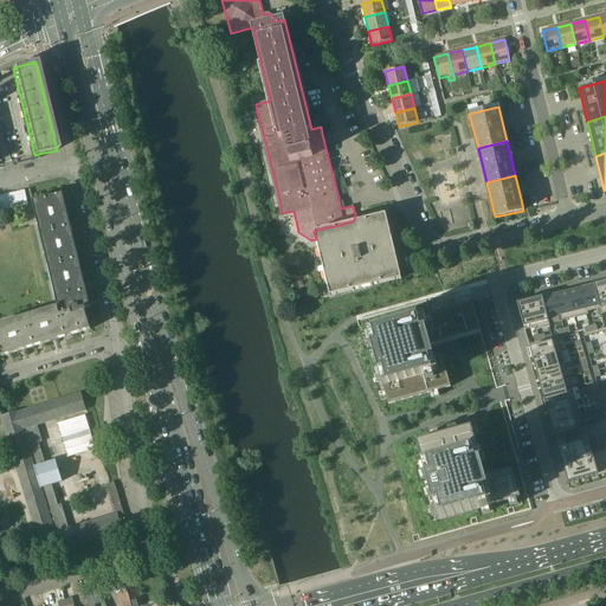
[(27,205),(26,199),(25,189),(17,192),(20,206),(27,205)]
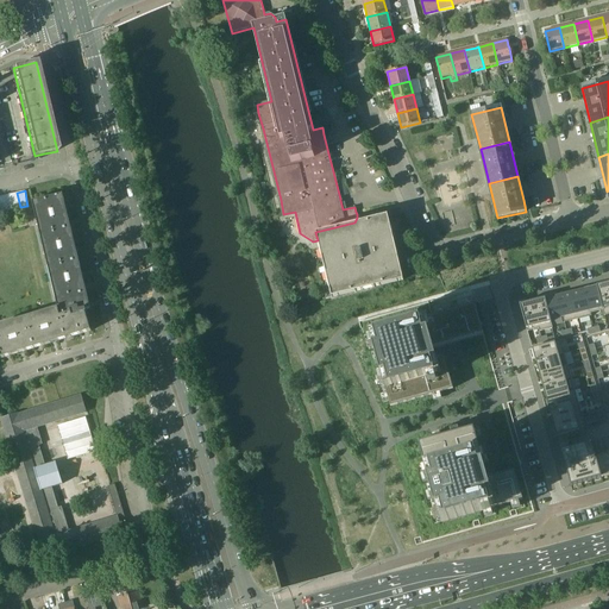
[(13,208),(20,207),(17,193),(10,194),(13,208)]
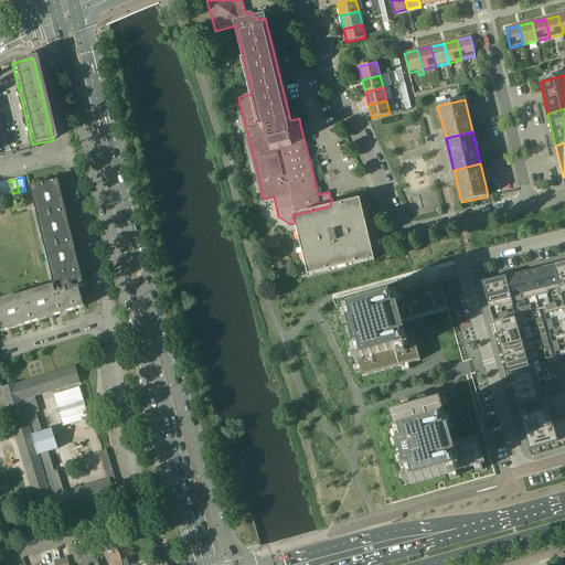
[(6,195),(12,193),(9,180),(3,181),(6,195)]
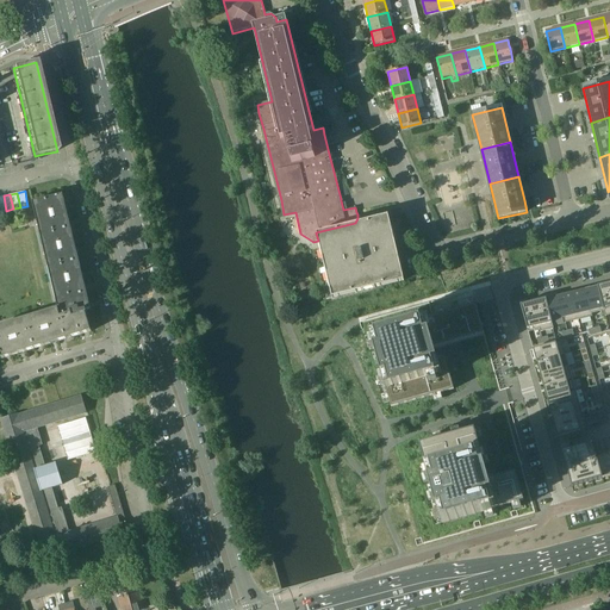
[(32,200),(41,235),(72,228),(63,194),(37,200),(36,199),(32,200)]
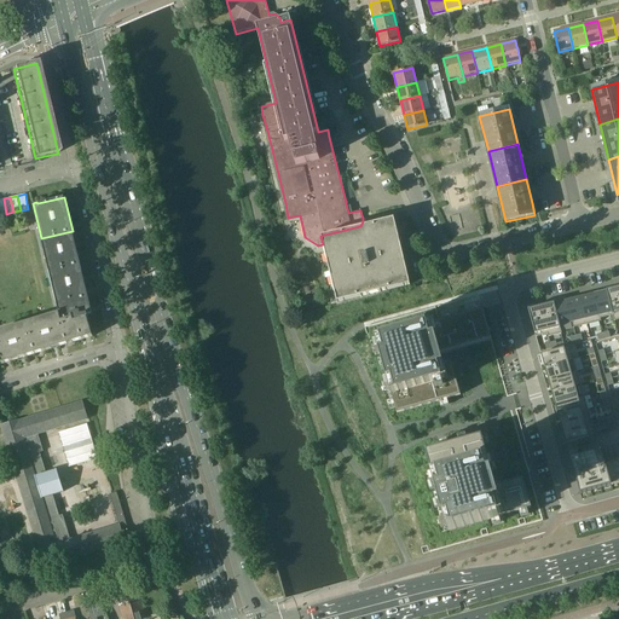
[(360,226),(320,236),(323,244),(325,254),(337,304),(410,285),(409,281),(408,276),(398,235),(394,218),(374,224),(371,224),(370,225),(363,221),(360,226)]
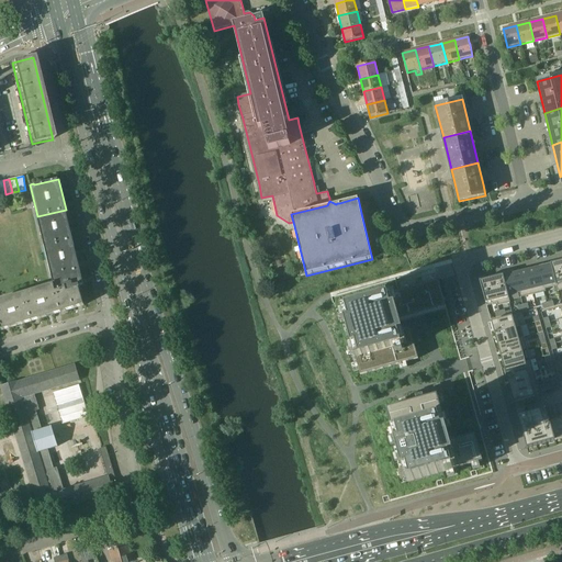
[(72,239),(66,210),(37,216),(45,246),(72,239)]
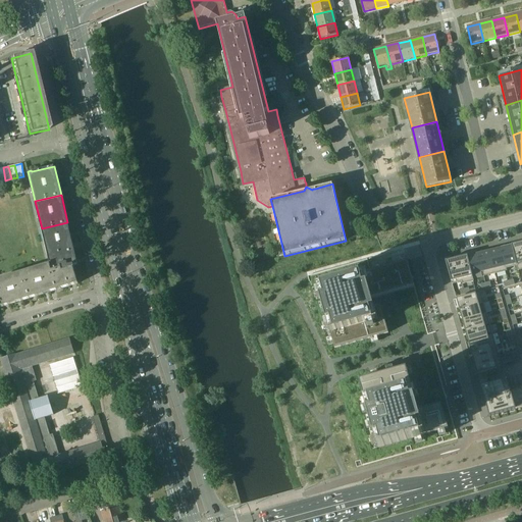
[(74,250),(67,222),(42,228),(48,257),(74,250)]
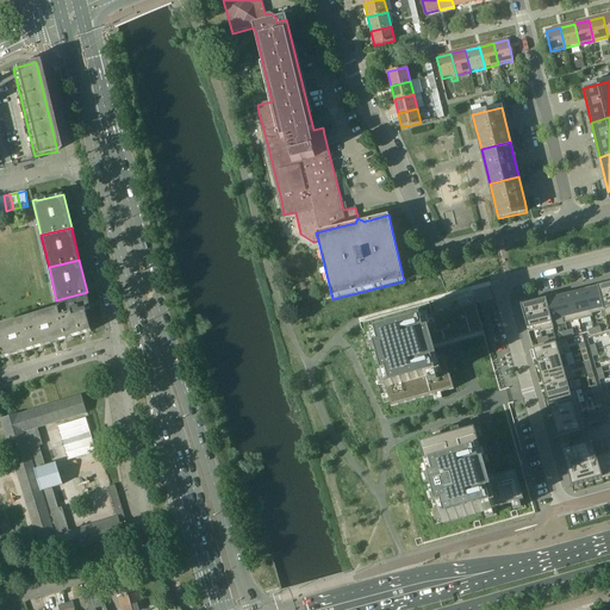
[(609,282),(609,284),(598,286),(604,309),(603,309),(603,311),(609,309),(609,282)]
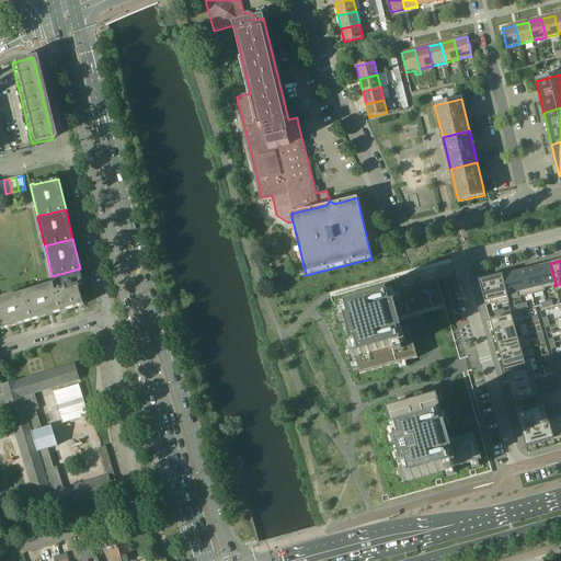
[(550,263),(538,266),(542,286),(554,284),(556,284),(550,263)]
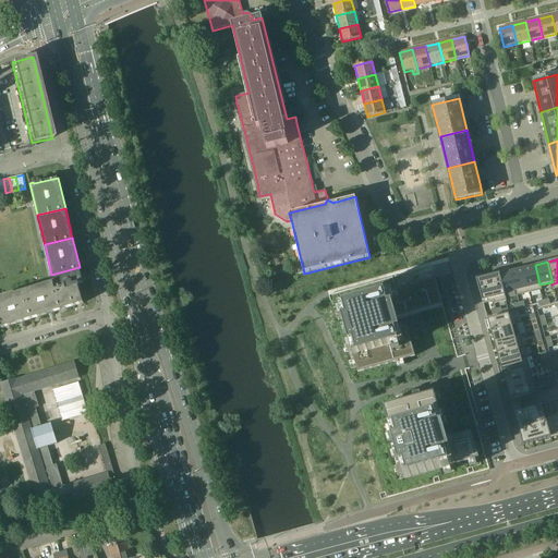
[(535,265),(523,268),(528,288),(540,284),(535,265)]
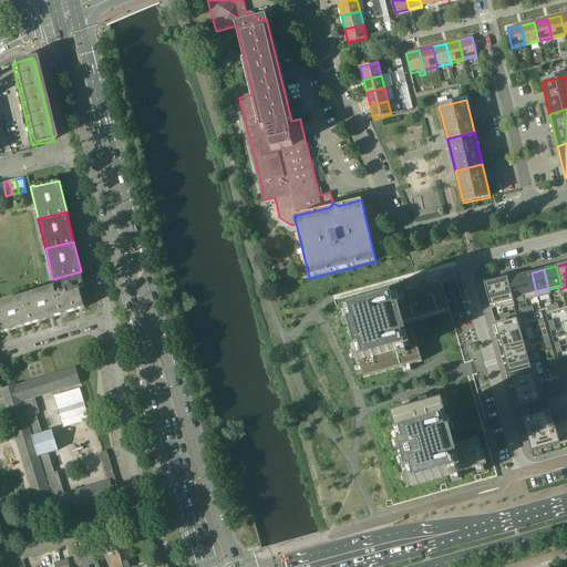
[(84,287),(81,271),(52,279),(54,286),(53,286),(62,316),(85,308),(80,288),(84,287)]
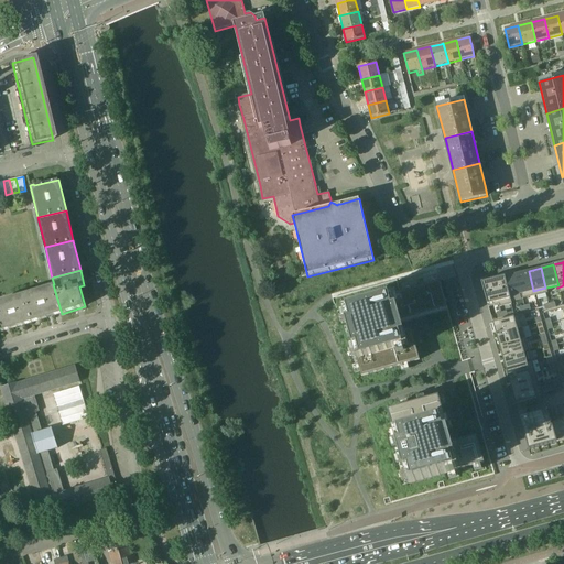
[(529,271),(517,273),(521,294),(533,291),(529,271)]
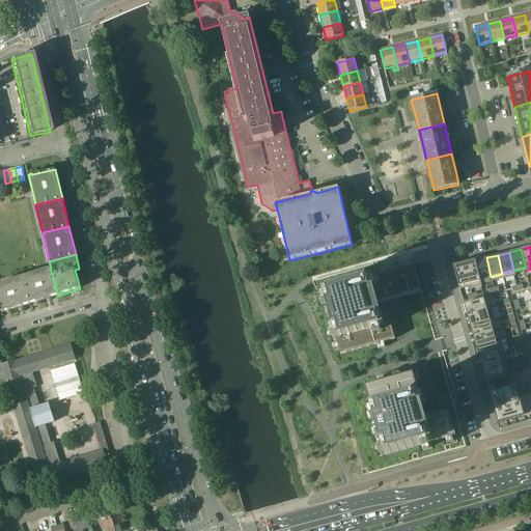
[(486,257),(475,260),(479,279),(480,279),(491,277),(486,257)]
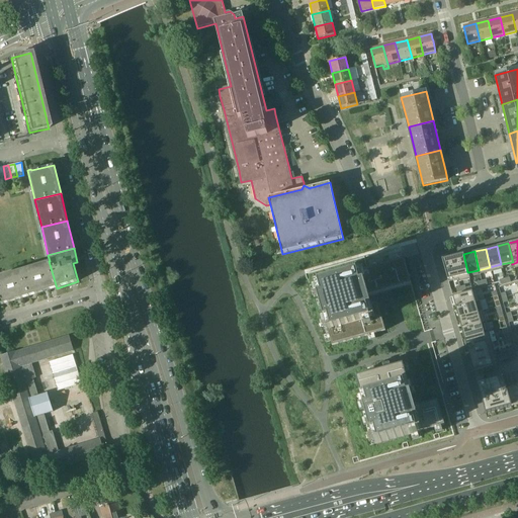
[(463,254),(453,257),(458,277),(468,275),(468,272),(467,272),(463,254)]
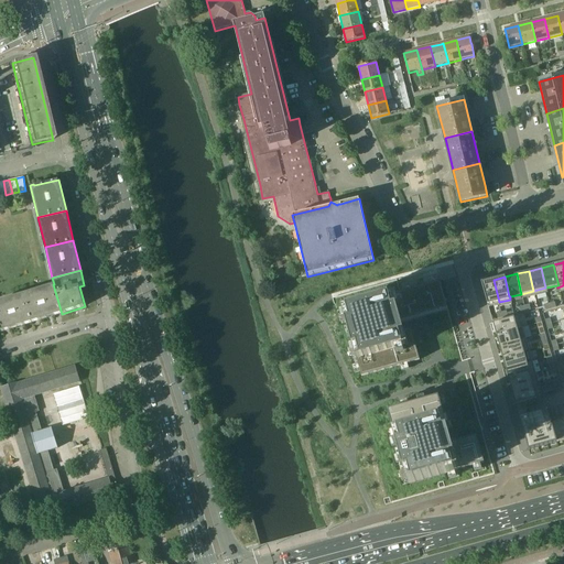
[(397,280),(333,299),(334,304),(335,304),(389,498),(383,499),(386,506),(495,475),(466,375),(463,361),(447,307),(448,307),(441,281),(440,281),(400,293),(397,280)]
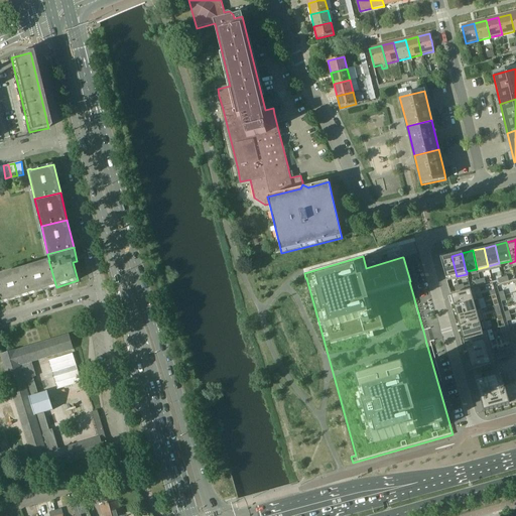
[(452,256),(440,258),(446,279),(446,281),(457,278),(457,276),(452,256)]
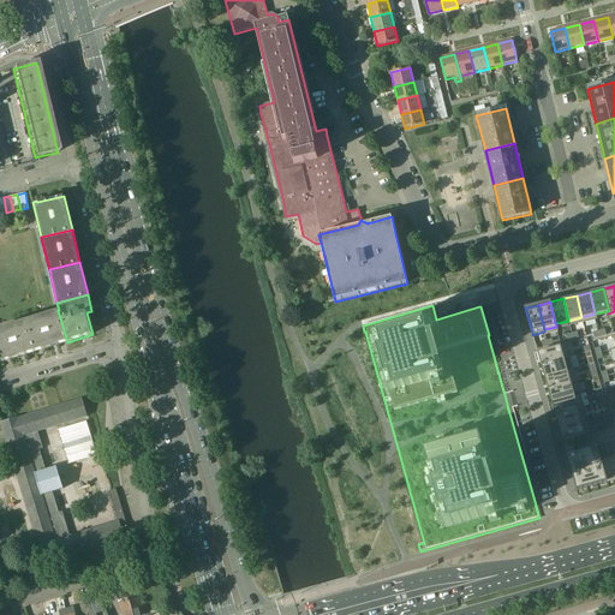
[(58,310),(25,321),(35,352),(67,342),(58,310)]
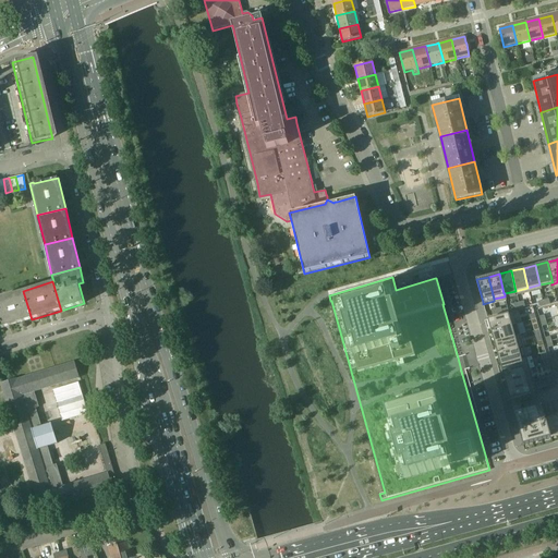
[(0,322),(2,328),(32,319),(23,291),(0,296),(0,322)]
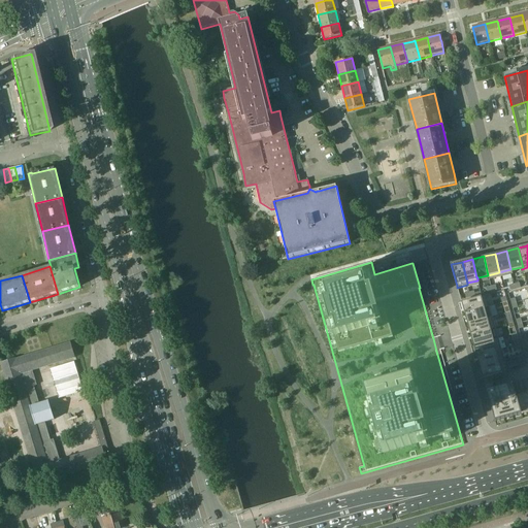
[(486,296),(461,303),(464,314),(489,307),(486,296)]
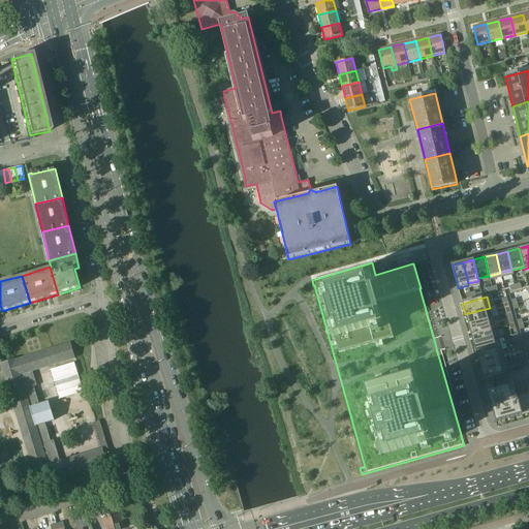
[(490,308),(465,314),(468,325),(493,318),(490,308)]
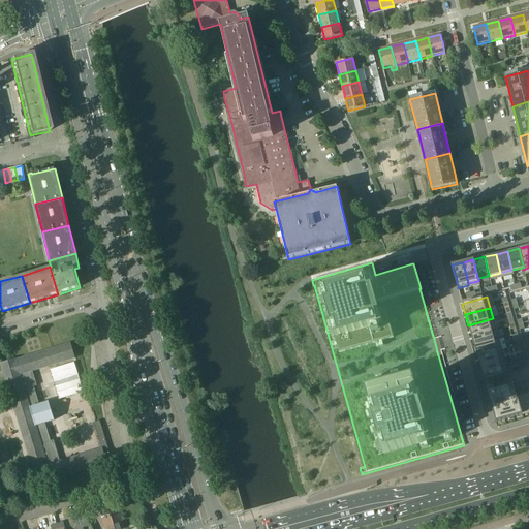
[(493,318),(468,325),(471,336),(496,329),(493,318)]
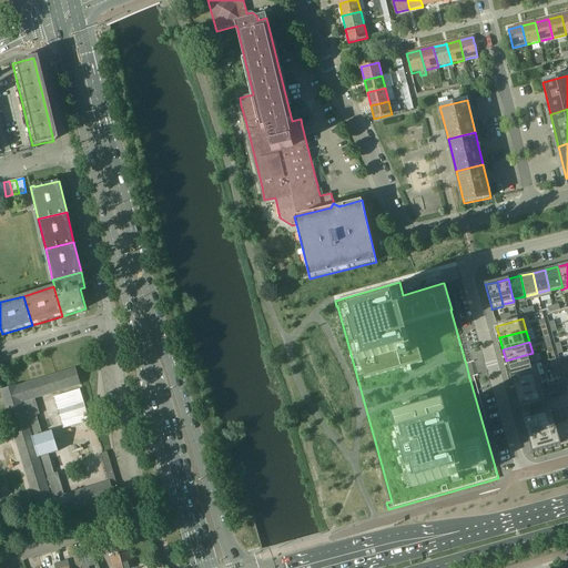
[(533,353),(506,361),(509,372),(536,364),(533,353)]
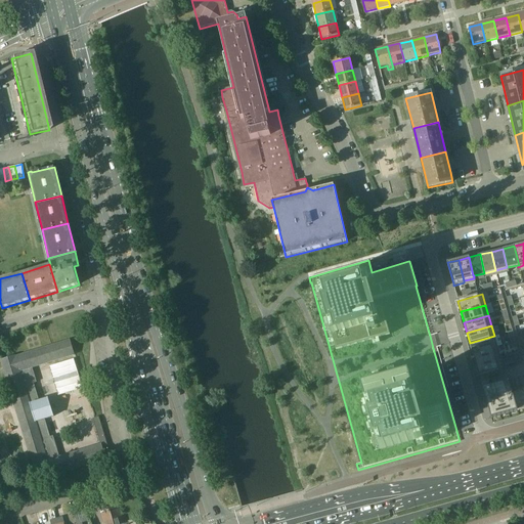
[(494,336),(470,343),(473,354),(497,347),(494,336)]
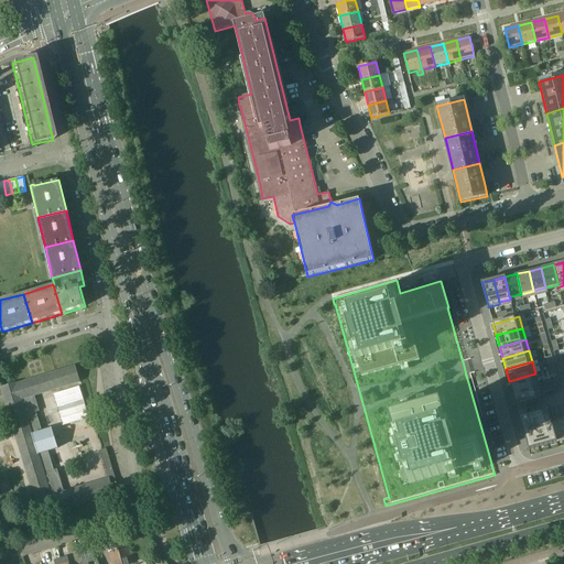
[(110,481),(116,479),(105,447),(99,449),(109,478),(64,491),(57,469),(54,470),(49,452),(58,448),(52,429),(42,432),(36,412),(40,411),(34,396),(80,381),(76,365),(75,366),(75,367),(57,371),(56,371),(56,372),(45,376),(44,375),(43,375),(43,376),(31,380),(30,379),(30,380),(17,384),(17,382),(1,387),(1,388),(2,388),(10,413),(0,415),(0,421),(11,419),(18,438),(17,438),(17,440),(18,440),(23,457),(22,458),(22,459),(23,458),(29,477),(29,478),(30,478),(35,497),(34,497),(34,498),(35,498),(41,517),(40,517),(40,518),(56,513),(55,511),(79,503),(79,505),(80,505),(80,503),(91,499),(91,500),(93,500),(93,499),(112,492),(114,494),(110,481)]
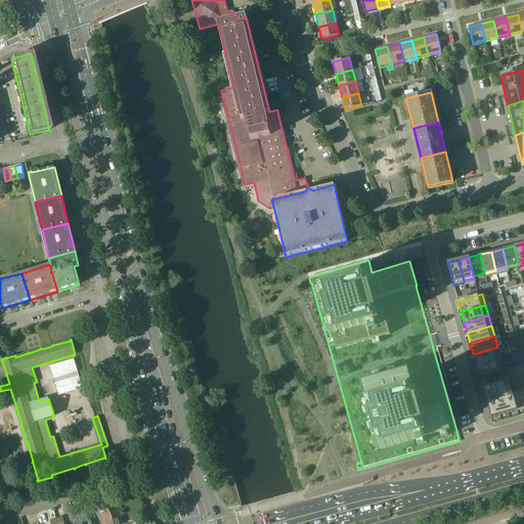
[(497,347),(473,354),(476,364),(500,357),(497,347)]
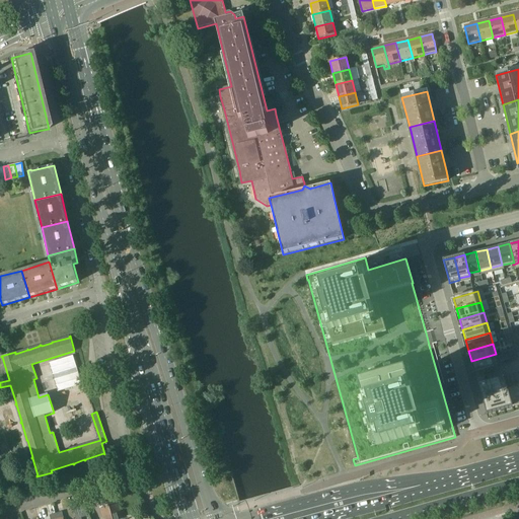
[(496,354),(471,361),(475,372),(499,365),(496,354)]
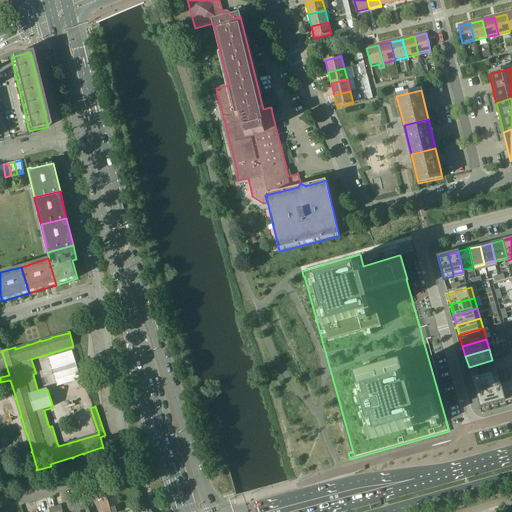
[(81,379),(72,351),(48,358),(57,387),(81,379)]
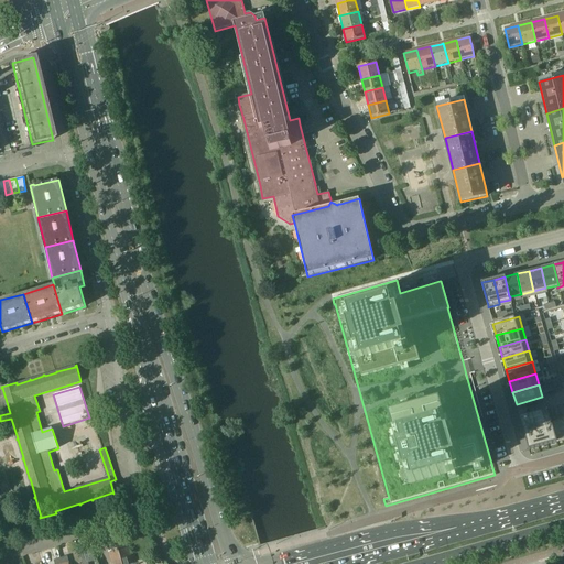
[(548,411),(520,419),(529,451),(556,443),(551,423),(552,423),(548,411)]
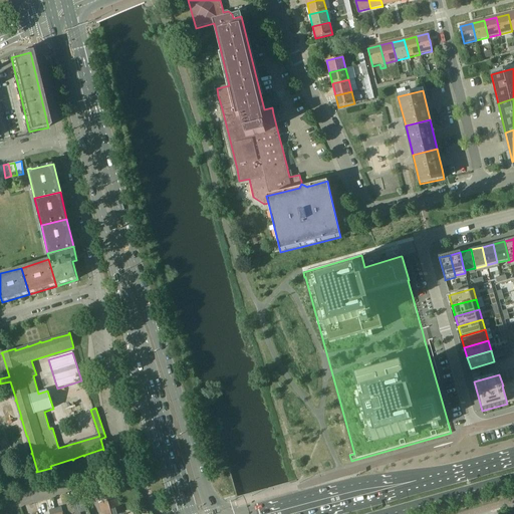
[(503,386),(502,386),(507,404),(513,402),(513,390),(512,383),(503,386)]
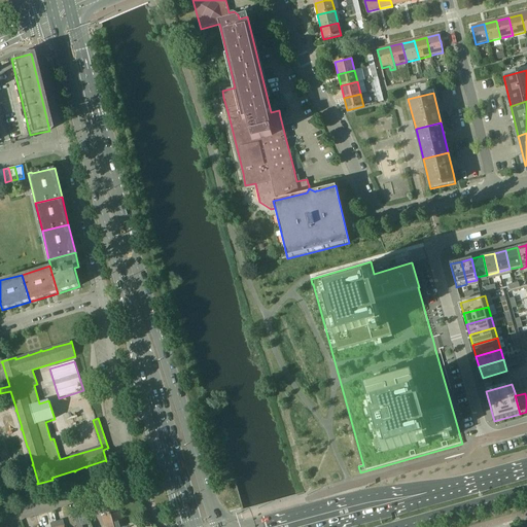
[(29,488),(23,489),(26,498),(32,496),(29,488)]
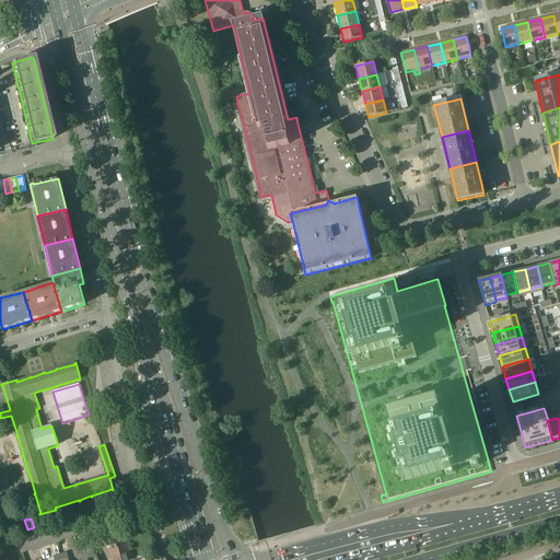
[(131,559),(127,541),(107,547),(111,559),(131,559)]
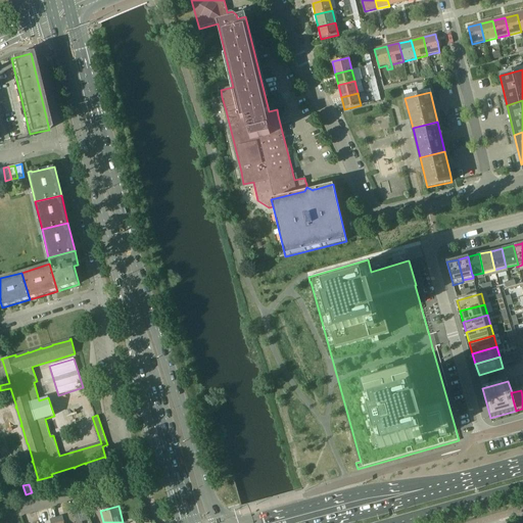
[(89,519),(85,508),(74,511),(78,522),(89,519)]
